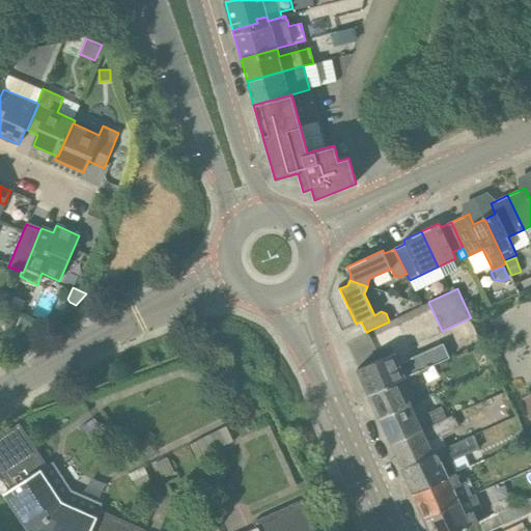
[(9,291),(4,289),(0,290),(0,299),(5,302),(9,291)]
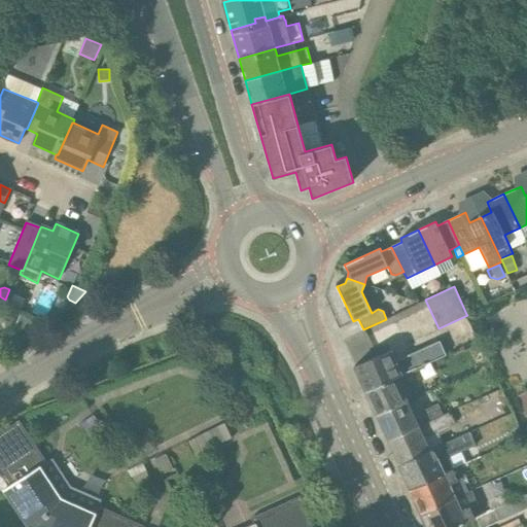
[(25,299),(14,294),(9,305),(20,310),(25,299)]
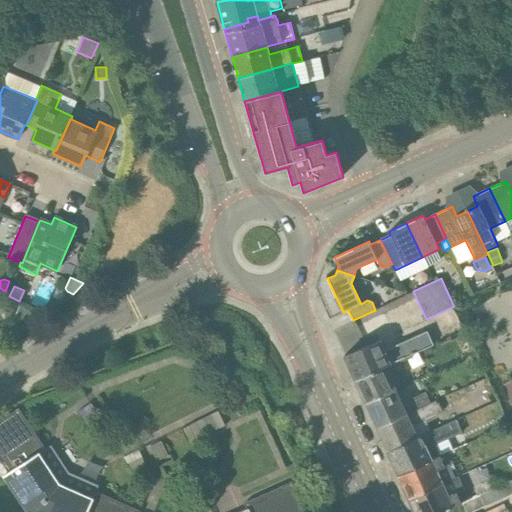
[(32,311),(19,306),(15,318),(27,322),(32,311)]
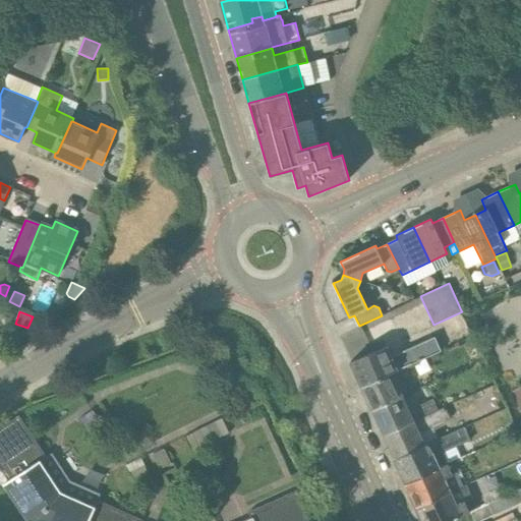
[(386,346),(351,361),(362,387),(397,370),(441,351),(435,337),(391,357),(386,346)]
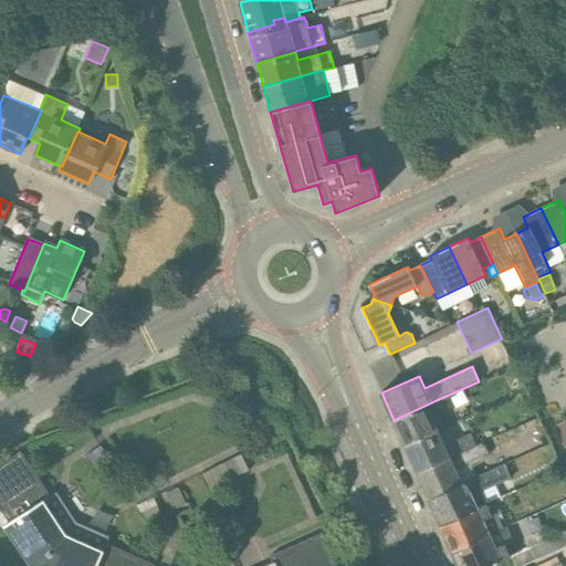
[(431,402),(394,420),(404,444),(438,429),(438,430),(442,428),(431,402)]
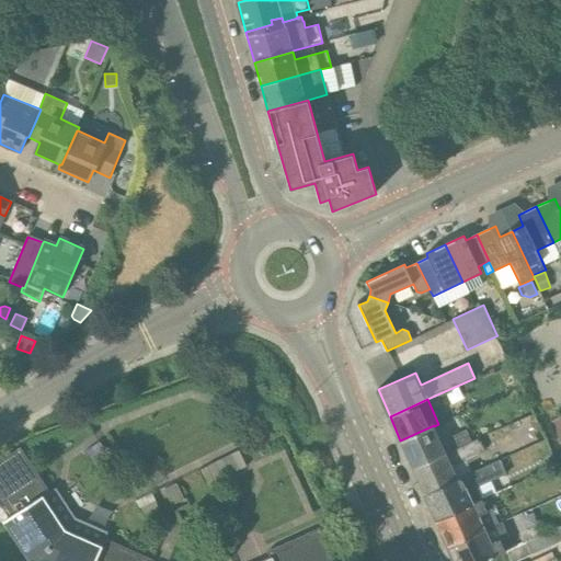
[(434,425),(400,441),(413,468),(446,453),(434,426),(434,425)]
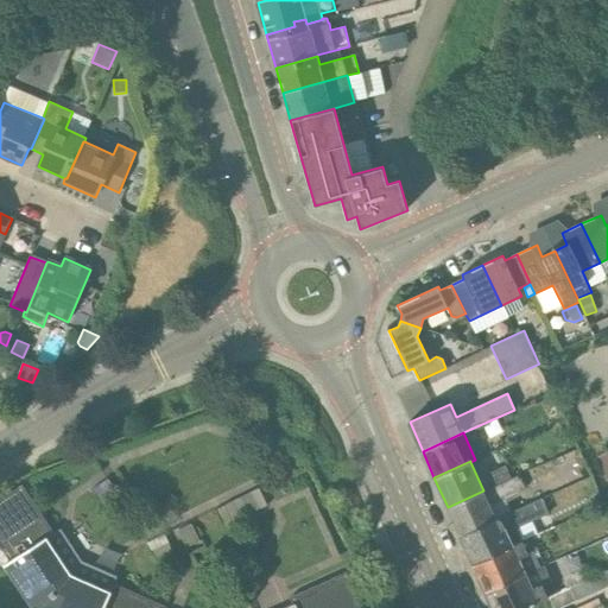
[(487,474),(493,487),(511,479),(505,466),(487,474)]
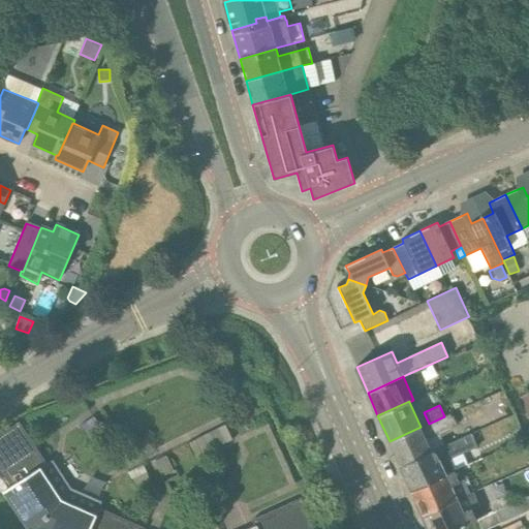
[(400,466),(432,452),(431,452),(426,438),(457,425),(452,413),(444,416),(429,424),(421,427),(390,441),(400,466)]
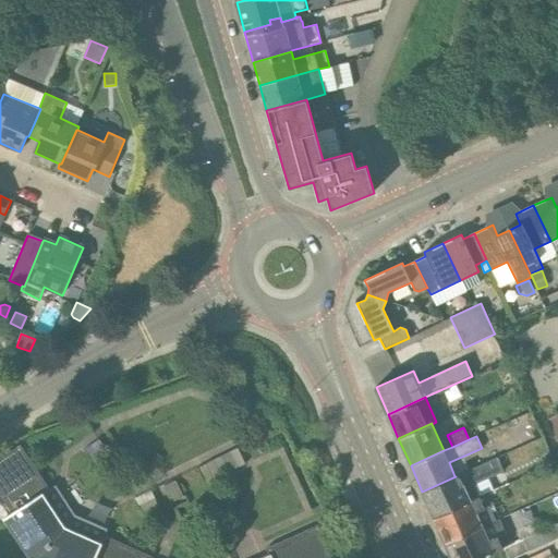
[(99,439),(84,449),(94,464),(109,455),(99,439)]
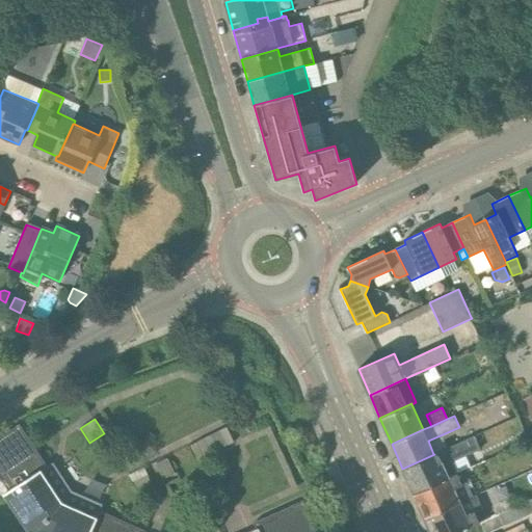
[(5,495),(28,531),(144,531),(145,531),(99,510),(101,505),(71,491),(53,464),(48,468),(20,425),(19,425),(0,437),(0,478),(8,491),(3,495),(4,496),(5,495)]
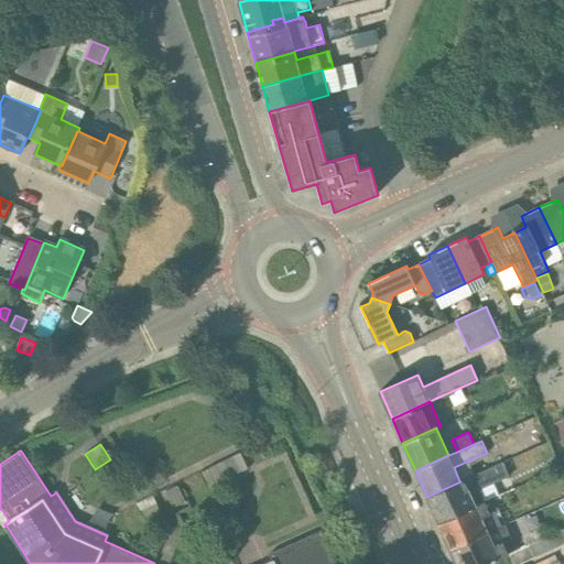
[(224,461),(231,477),(248,469),(240,453),(224,461)]
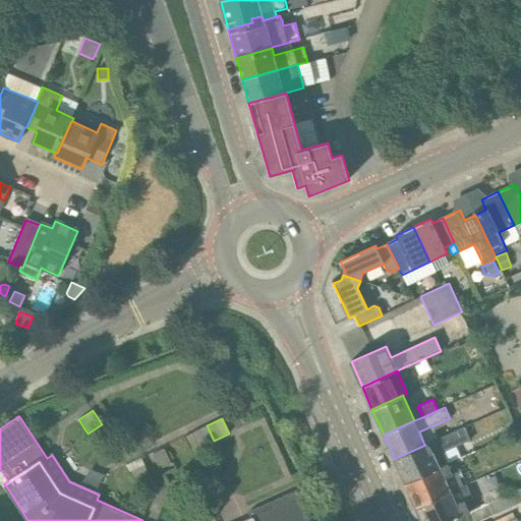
[(214,441),(207,425),(191,432),(198,448),(214,441)]
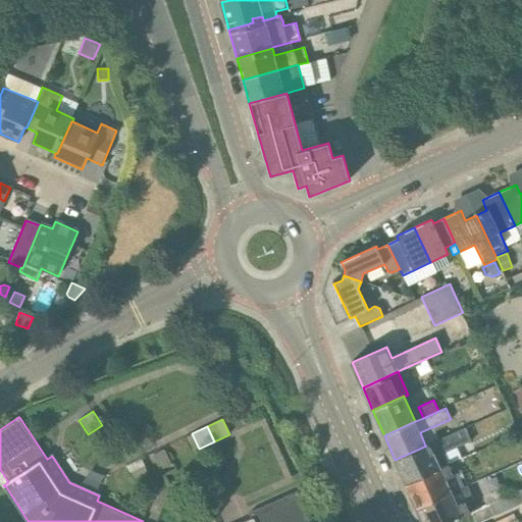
[(425,446),(426,446),(395,460),(406,484),(449,465),(449,464),(444,454),(470,441),(465,427),(425,446)]
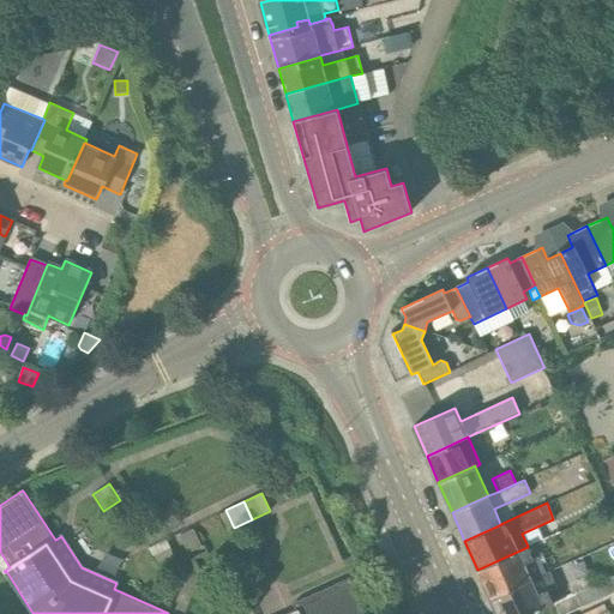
[(202,547),(193,529),(179,536),(188,554),(202,547)]
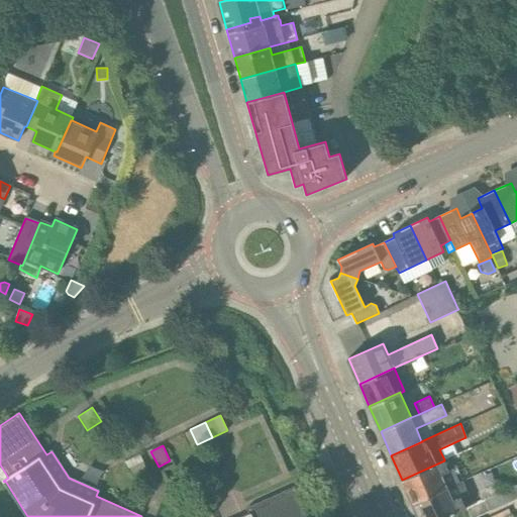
[(139,454),(124,461),(132,477),(146,470),(139,454)]
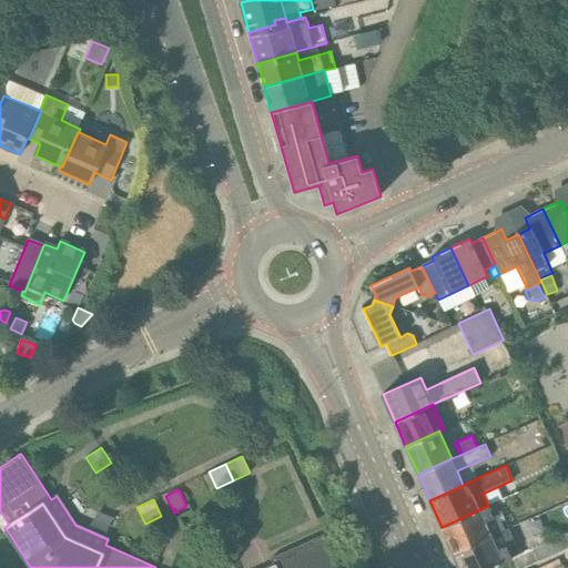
[(442,527),(454,553),(505,529),(498,515),(501,514),(496,501),(488,505),(488,506),(442,527)]
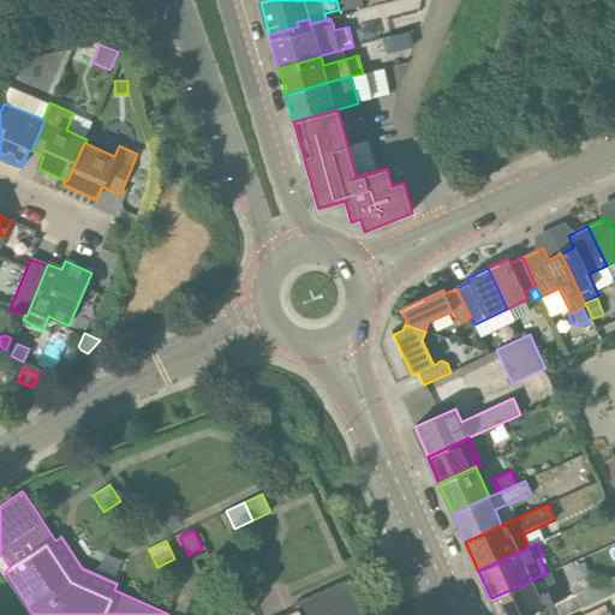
[(530,614),(554,604),(562,601),(550,572),(547,573),(491,598),(499,614),(530,614)]
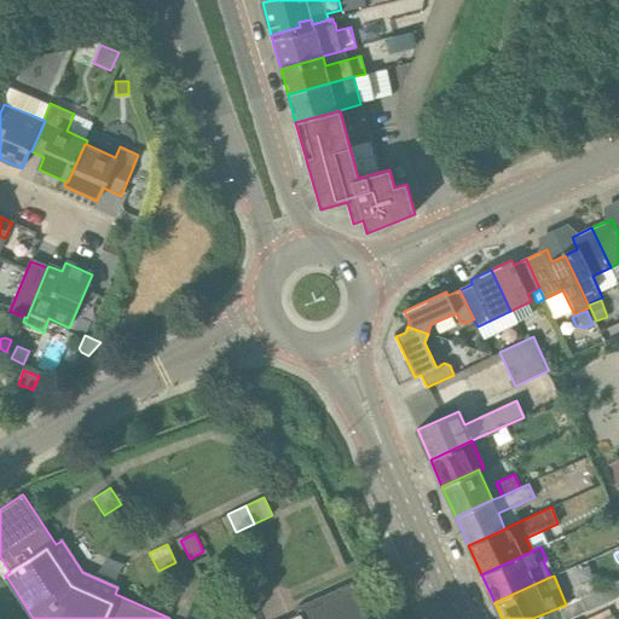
[(614,600),(618,597),(618,585),(617,582),(607,585),(614,600)]
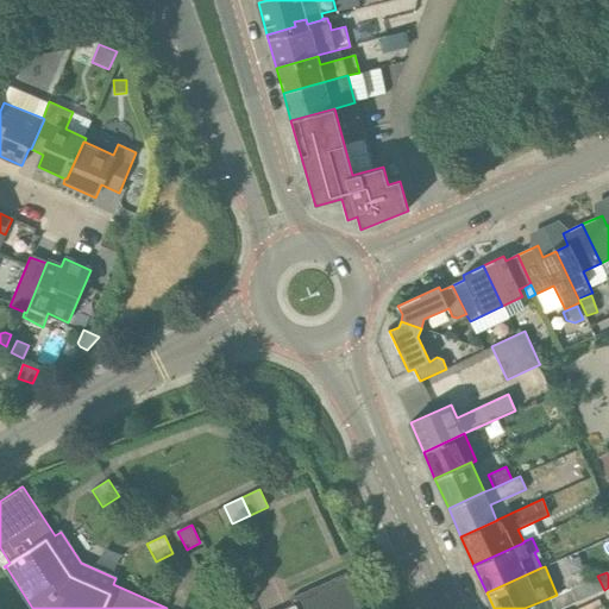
[(363,608),(359,600),(347,573),(292,598),(294,604),(283,608),(363,608)]
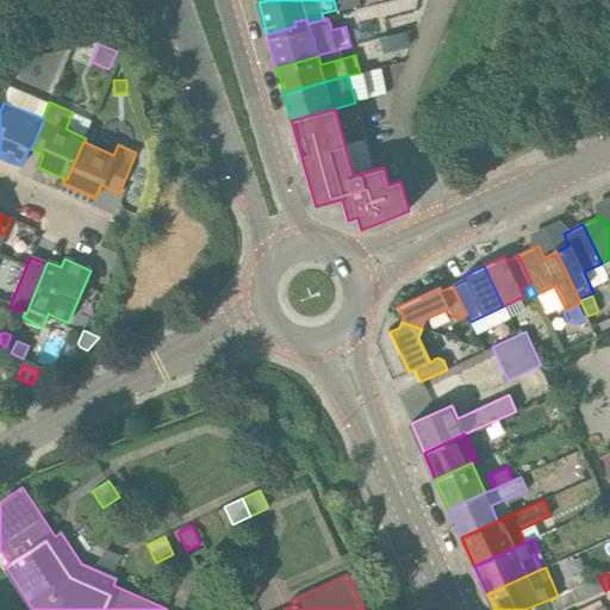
[(596,596),(605,591),(598,577),(590,580),(596,596)]
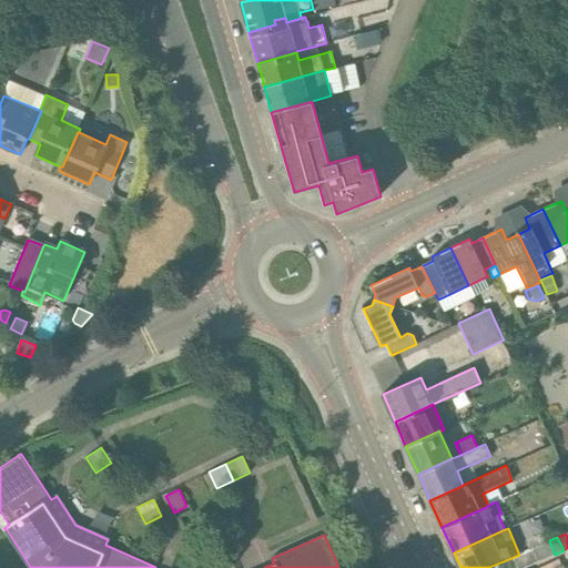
[(546,558),(555,555),(549,540),(540,545),(546,558)]
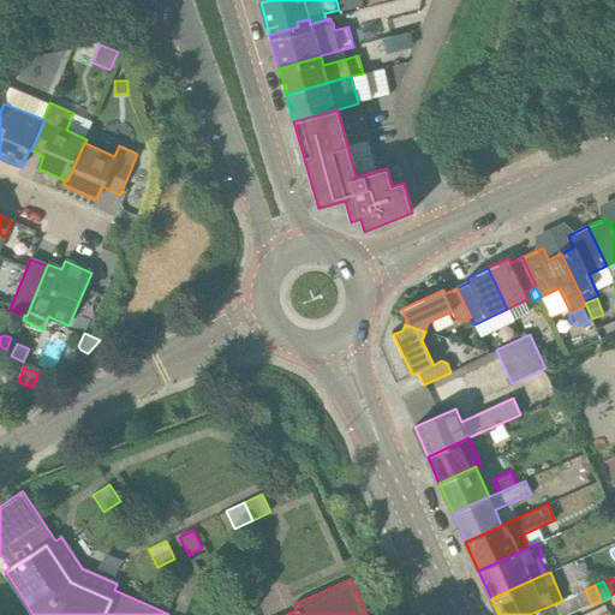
[(583,609),(591,604),(585,590),(575,593),(583,609)]
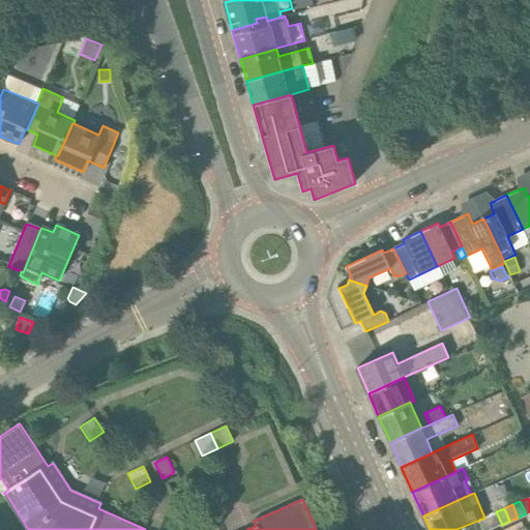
[(493,528),(502,525),(496,511),(488,516),(493,528)]
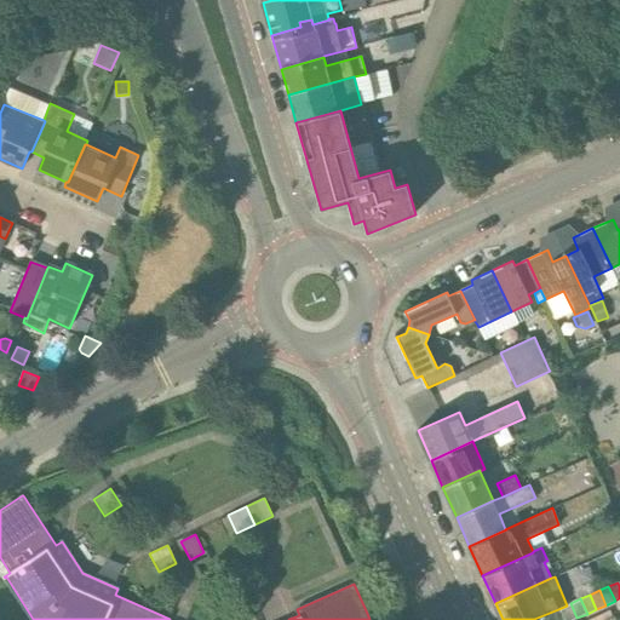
[(563,619),(572,619),(577,618),(570,603),(567,606),(558,609),(563,619)]
